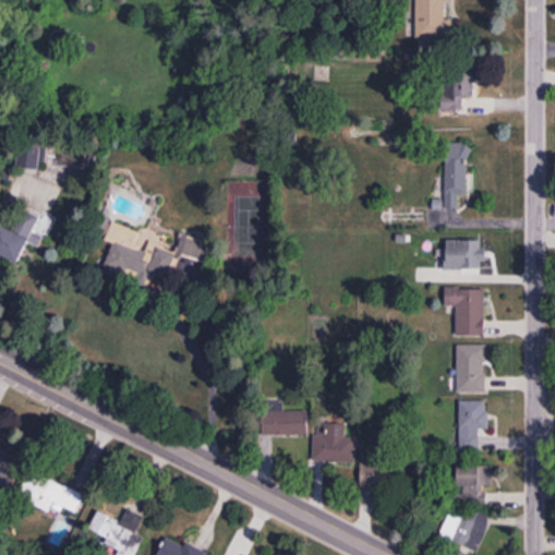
[(414,0),(414,37),(450,37),(450,19),(444,19),(444,1),(449,0),(414,0)]
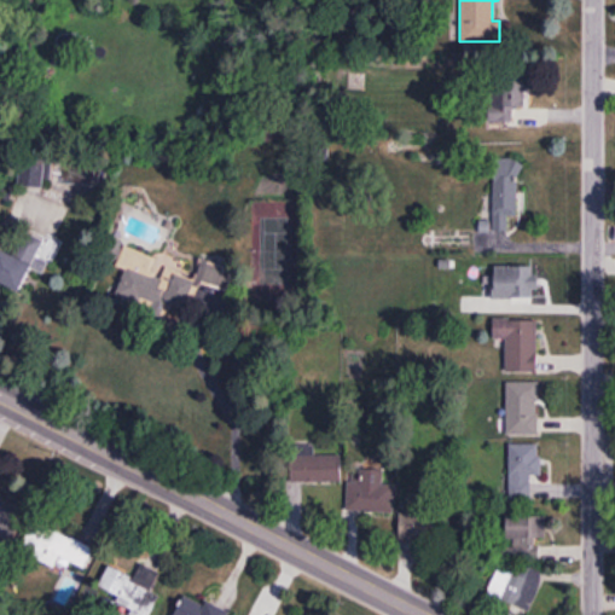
[(524,108),(524,69),(482,68),(482,108),(524,108)]
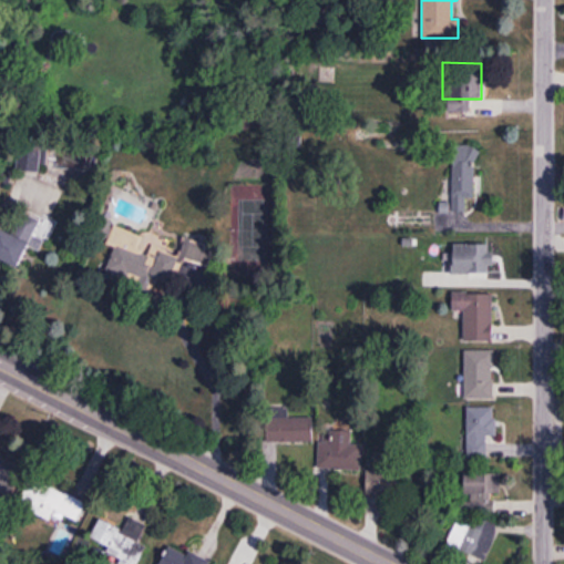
[(40,145),(18,142),(14,168),(37,171),(40,145)]
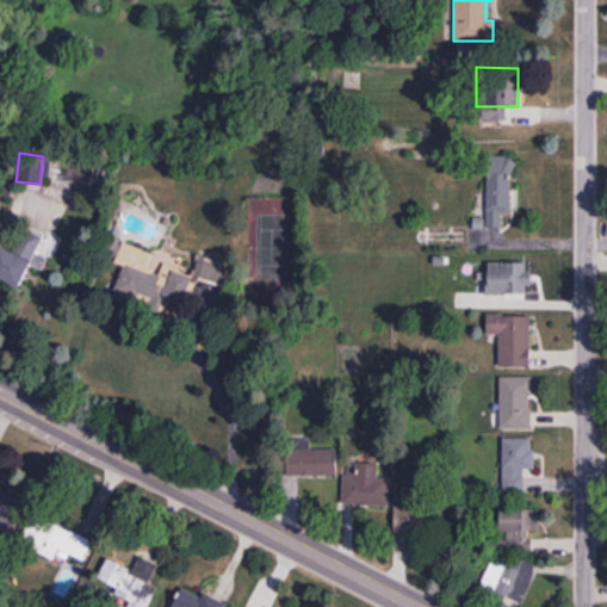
[(509,212),(509,156),(485,156),(485,227),(500,227),(500,212),(509,212)]
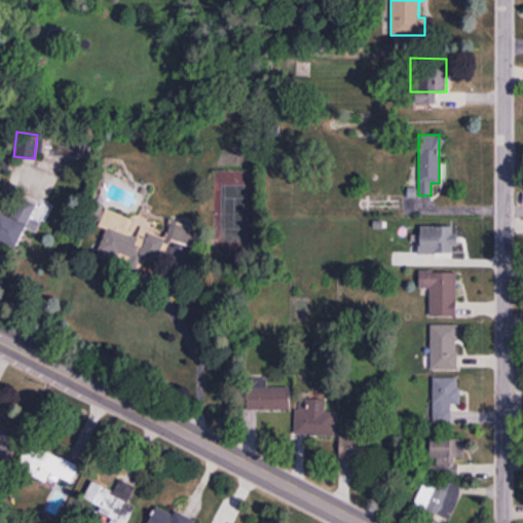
[(79,138),(43,140),(44,163),(81,161),(79,138)]
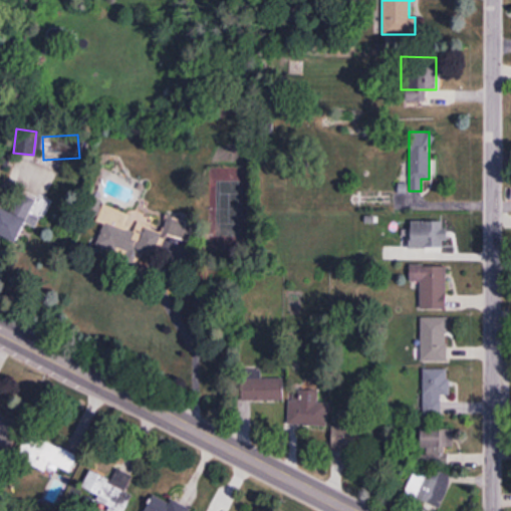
[(0,234),(17,241),(34,196),(18,190),(10,212),(0,208),(0,234)]
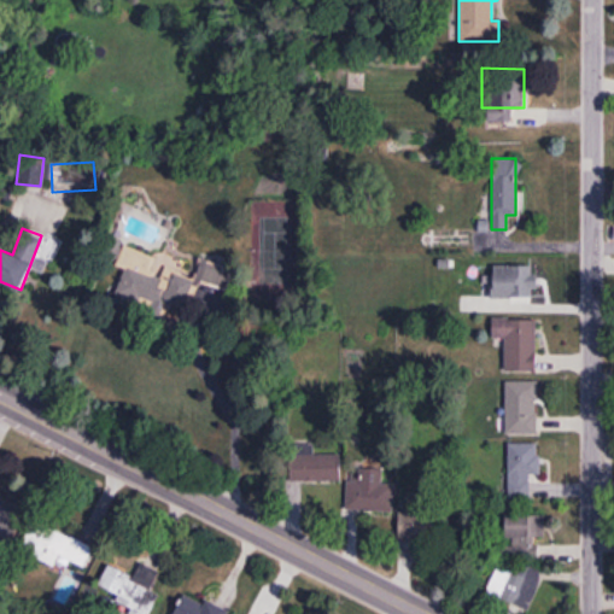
[(200,257),(194,278),(155,264),(157,255),(106,239),(100,258),(124,265),(116,291),(182,313),(193,279),(227,290),(234,268),(200,257)]
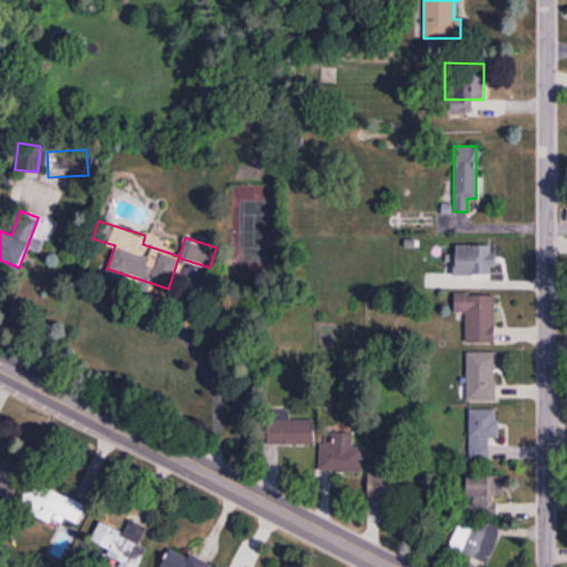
[(453,274),(492,274),(492,245),(453,245),(453,274)]
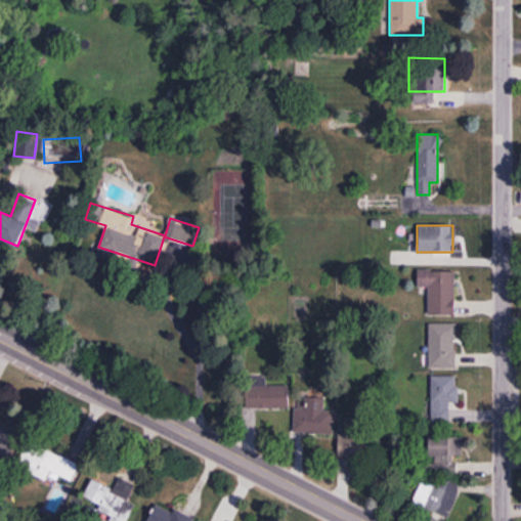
[(417,287),(427,287),(427,314),(453,314),(452,269),(417,269),(417,287)]
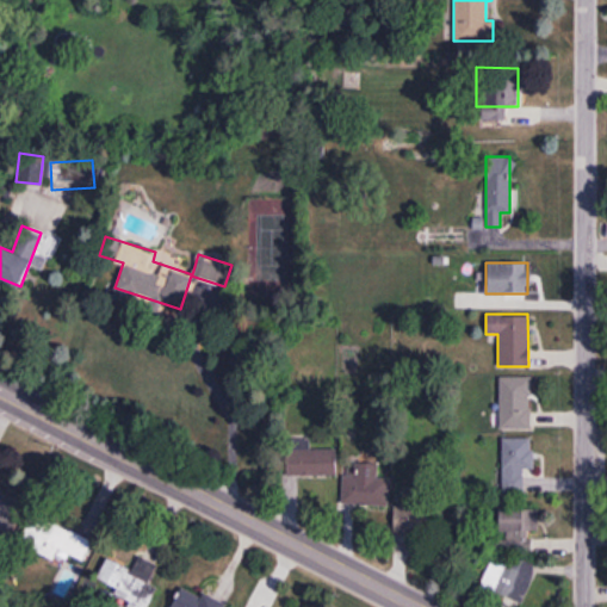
[(530,428),(530,377),(499,377),(499,428),(530,428)]
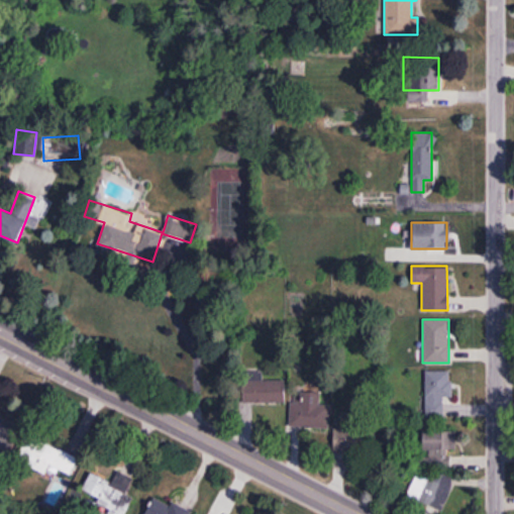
[(424,371),(424,416),(442,416),(442,397),(449,397),(449,371),(424,371)]
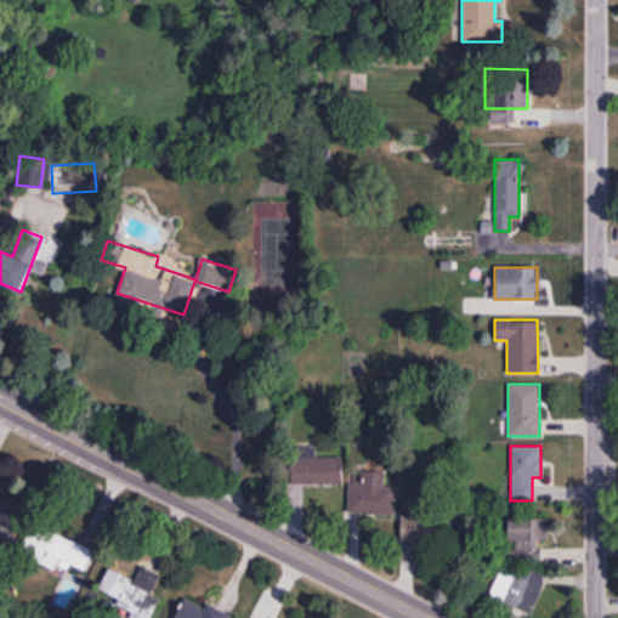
[(340,485),(340,457),(313,457),(313,447),(290,447),(290,485),(340,485)]
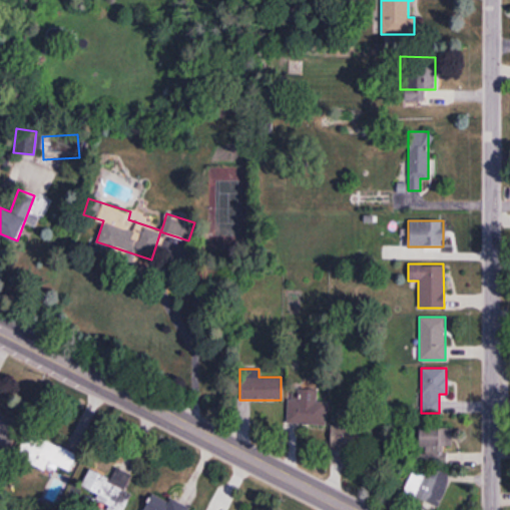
[(287,423),(324,425),(326,391),(288,389),(287,423)]
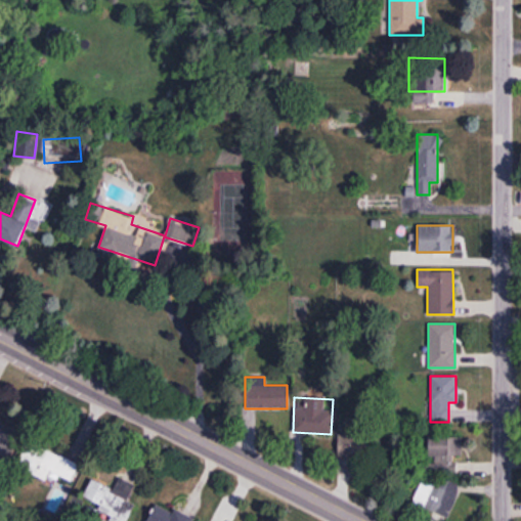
[(0,450),(7,453),(18,431),(0,422),(0,450)]
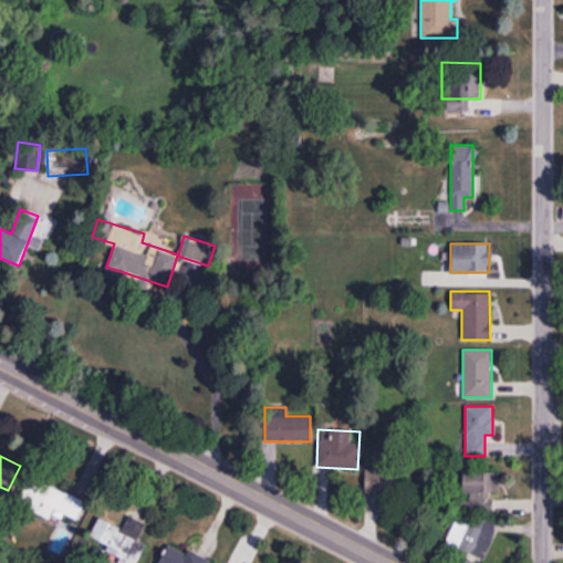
[(364,493),(397,493),(397,468),(364,468),(364,493)]
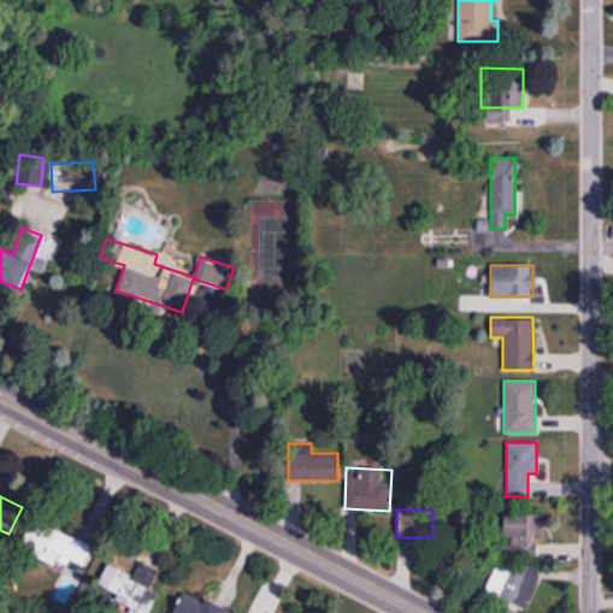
[(540,513),(502,513),(502,556),(540,556),(540,513)]
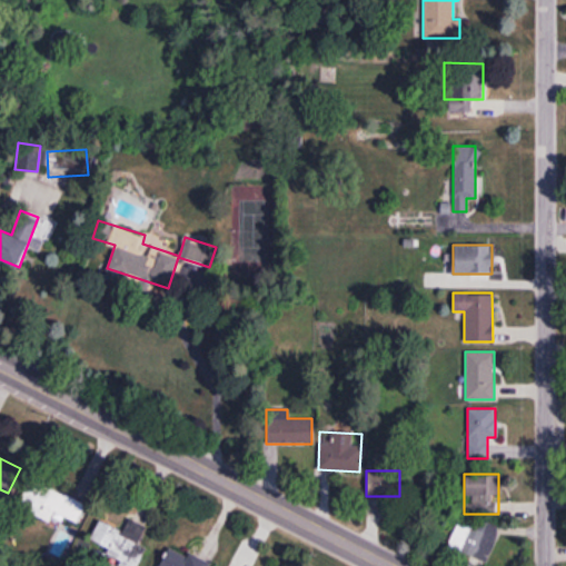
[(86,503),(29,479),(18,505),(75,528),(86,503)]
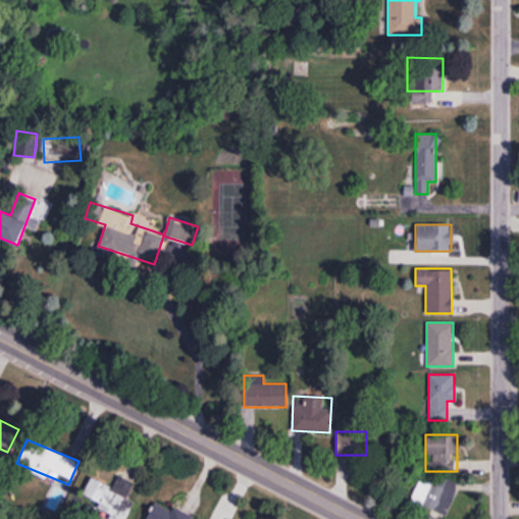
[(81,498),(117,515),(133,483),(117,476),(112,487),(90,477),(81,498)]
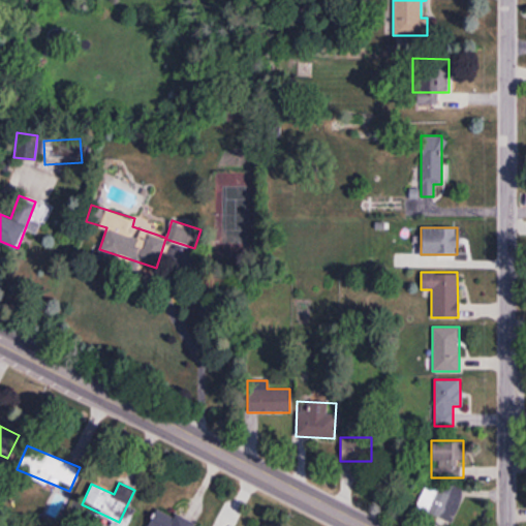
[(441,489),(424,484),(416,509),(453,520),(463,488),(443,483),(441,489)]
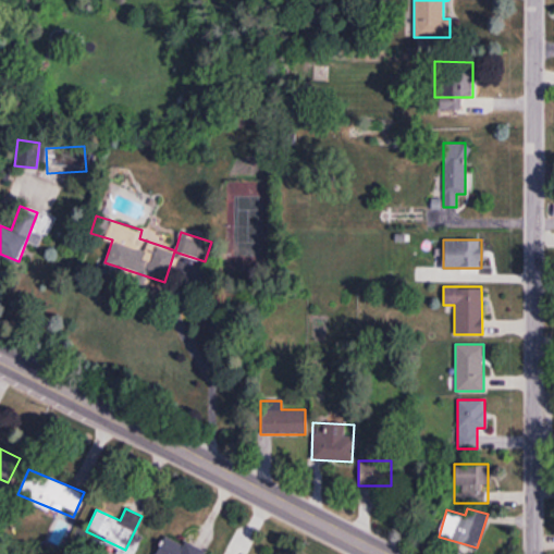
[(204,553),(167,533),(155,553),(204,553)]
